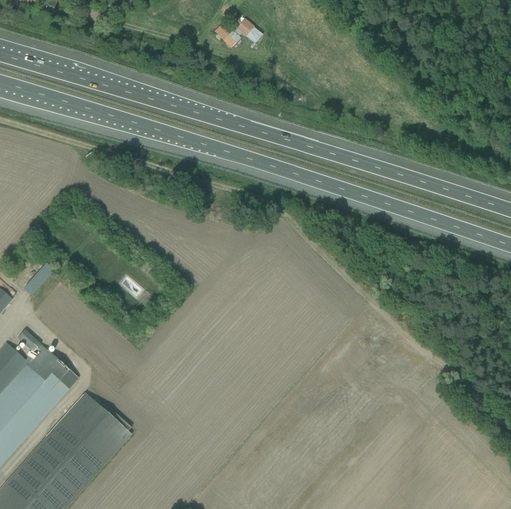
[(245,17),(237,26),(246,34),(247,35),(255,25),(245,17)]
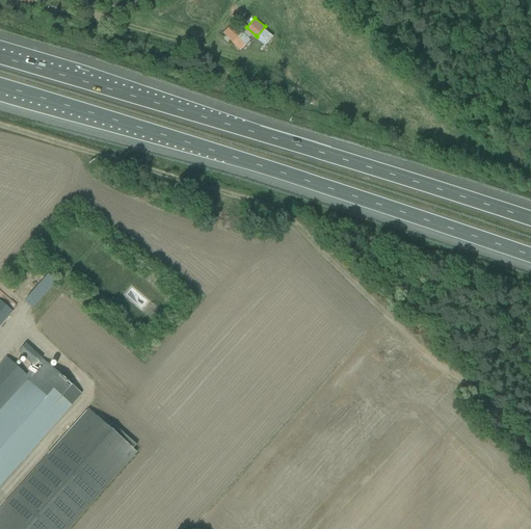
[(234,22),(224,31),(241,46),(249,37),(243,31),(234,22)]
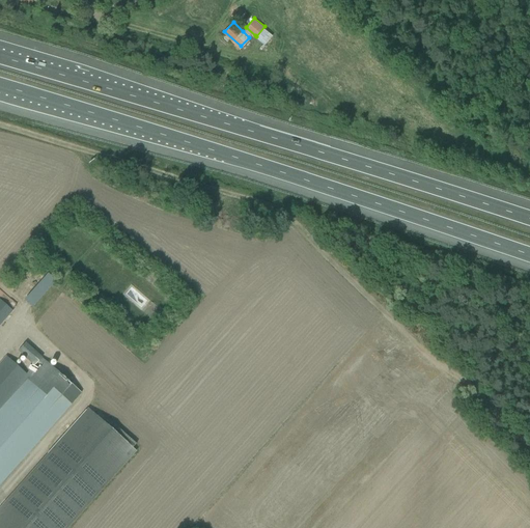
[(52,270),(27,296),(35,304),(60,278),(52,270)]
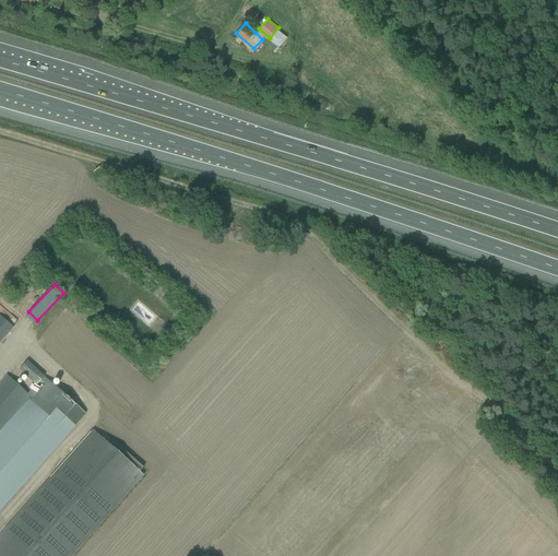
[(0,341),(14,326),(1,314),(0,315),(0,341)]
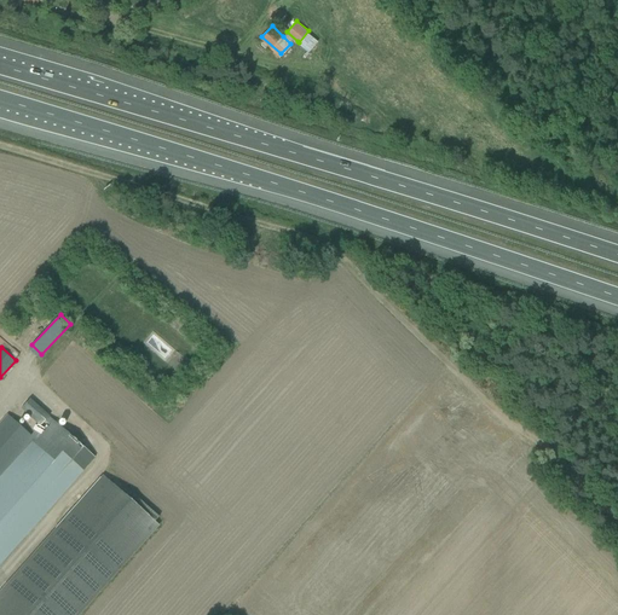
[(192,360),(186,355),(175,369),(182,373),(192,360)]
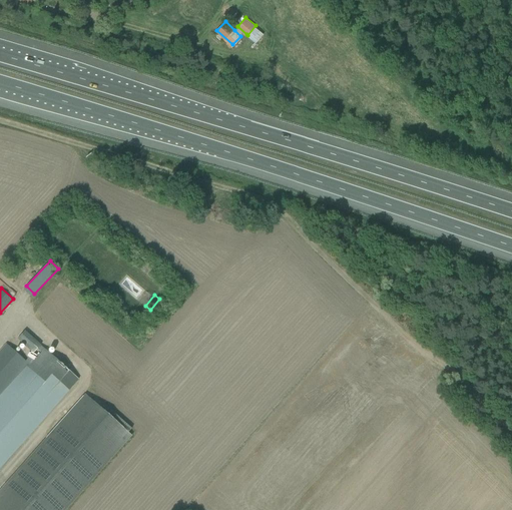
[(0,464),(79,378),(45,347),(31,363),(25,359),(7,342),(0,349),(0,464)]
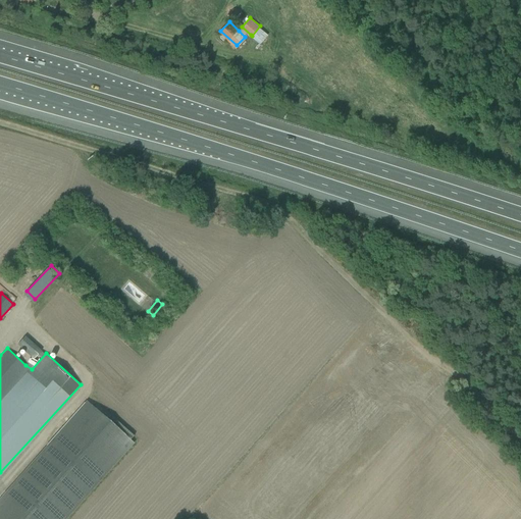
[(37,361),(31,357),(25,365),(32,369),(37,361)]
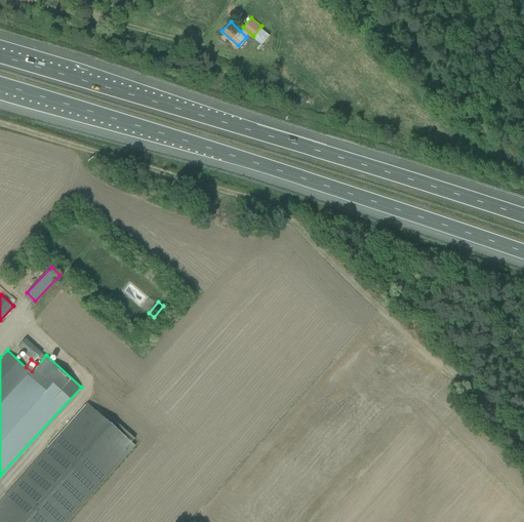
[(0,521),(66,521),(96,488),(135,444),(87,402),(0,499),(0,521)]
